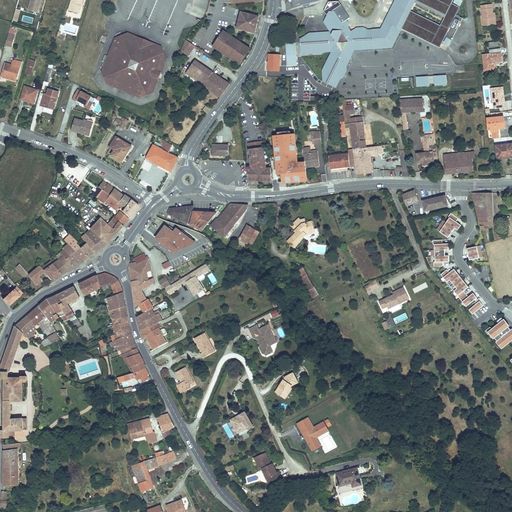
[(30,0),(27,10),(37,13),(41,0),(30,0)]
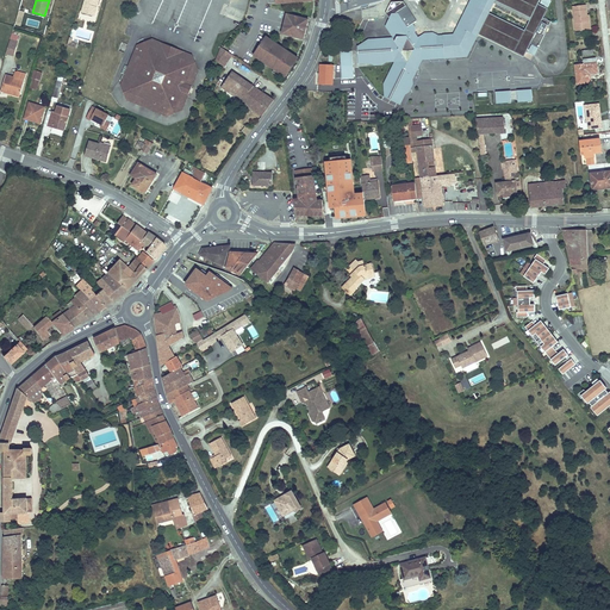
[(85,0),(81,14),(93,18),(98,0),(85,0)]
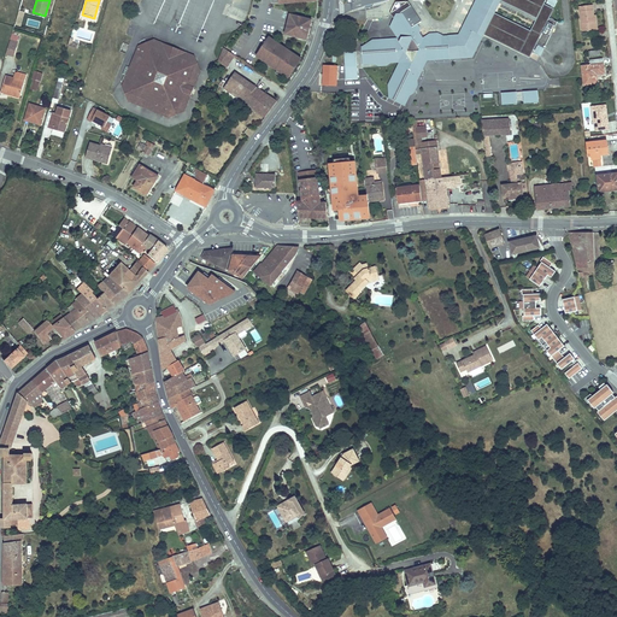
[(481,0),(463,40),(450,41),(450,42),(451,48),(444,46),(444,39),(438,36),(438,33),(434,33),(432,33),(424,37),(418,30),(421,27),(417,23),(421,21),(407,1),(395,1),(391,13),(395,19),(394,24),(395,24),(404,36),(401,42),(391,42),(383,39),(378,43),(372,40),(366,43),(368,50),(363,53),(363,64),(370,64),(375,60),(378,62),(378,63),(380,63),(380,65),(387,65),(393,62),(400,62),(401,64),(401,70),(395,75),(395,82),(389,86),(389,93),(395,94),(395,100),(406,105),(407,103),(409,101),(409,94),(412,90),(416,92),(418,87),(418,81),(428,60),(433,62),(439,58),(445,62),(451,60),(452,62),(464,60),(474,59),(482,42),(487,34),(489,29),(534,52),(539,42),(546,46),(558,21),(551,17),(556,7),(546,3),(546,0),(481,0)]
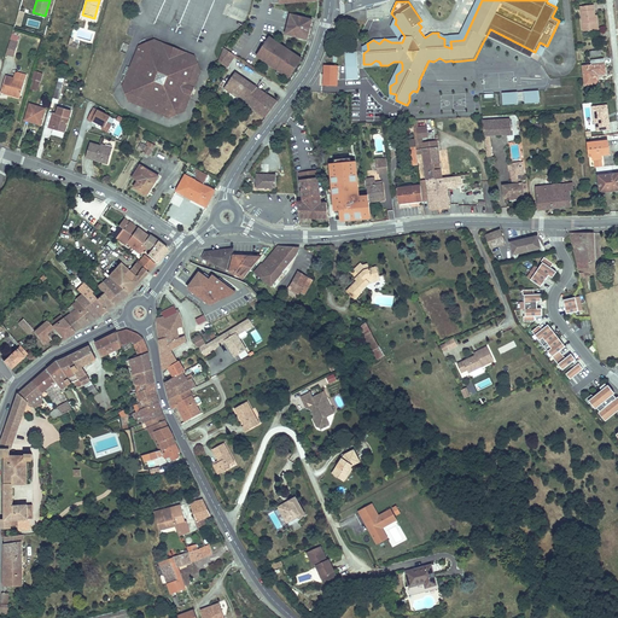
[(595,4),(582,5),(584,30),(598,29),(595,4)]
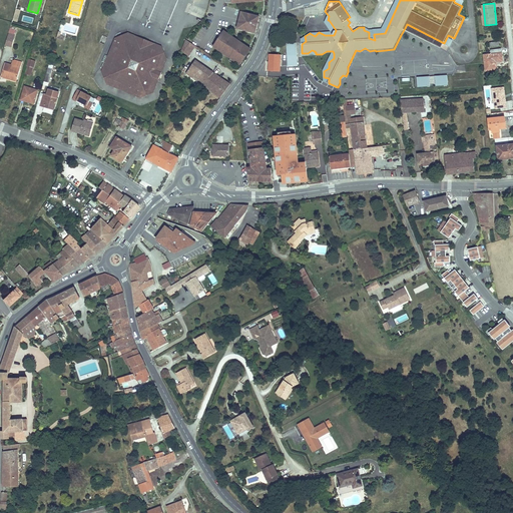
[(17,23),(21,10),(16,9),(12,22),(17,23)]
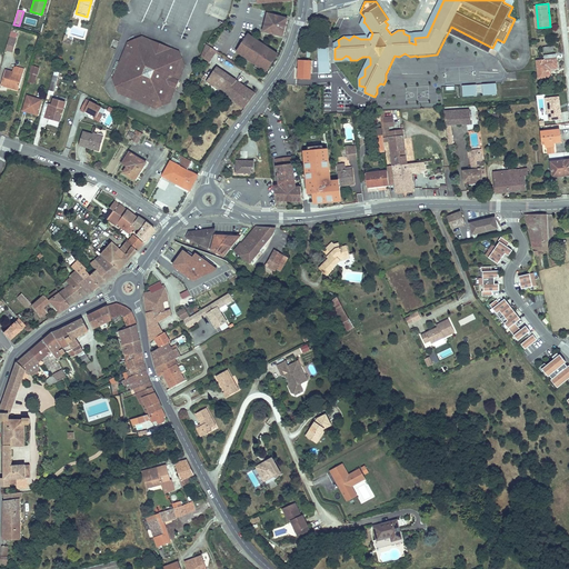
[(287,19),(269,15),(265,32),(282,37),(287,19)]
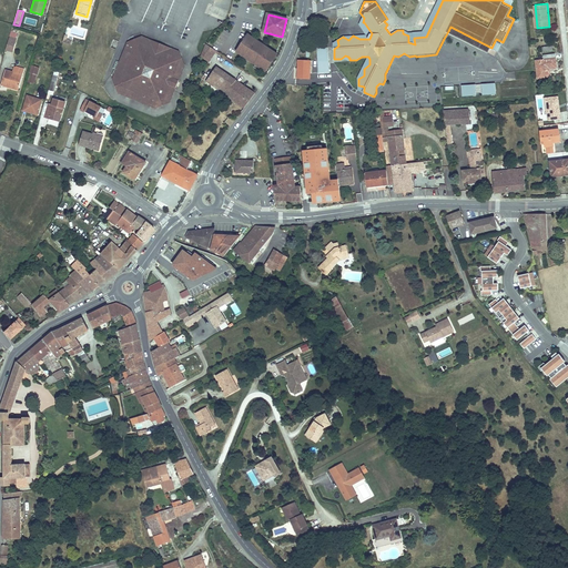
[(492,48),(450,27),(448,31),(489,52),(492,48)]
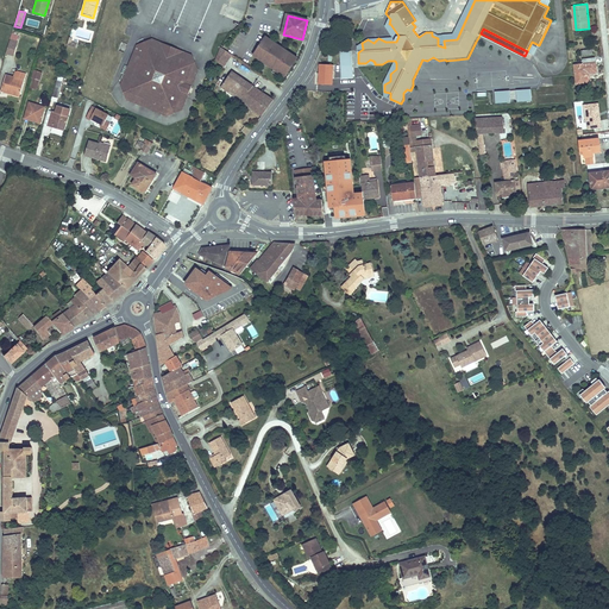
[(265,37),(264,39),(295,61),(296,58),(265,37)]
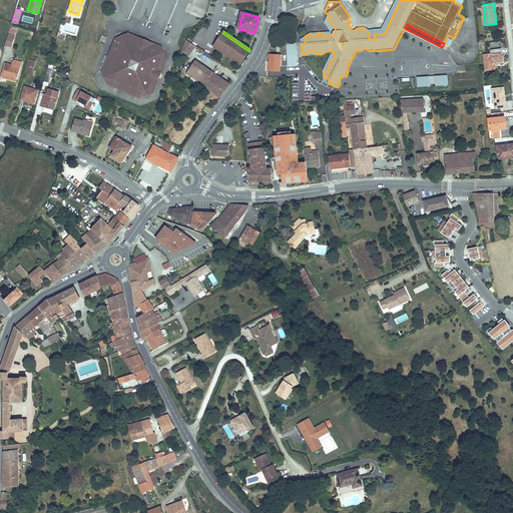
[(8,32),(4,45),(10,46),(14,34),(8,32)]
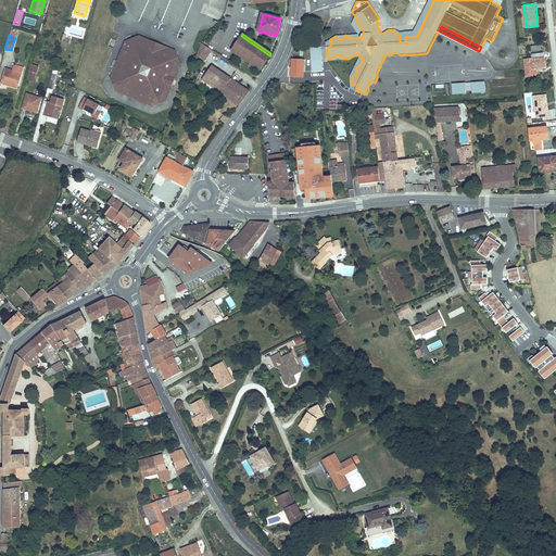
[(140,36),(133,39),(134,42),(144,47),(147,41),(165,49),(163,54),(175,59),(167,77),(174,80),(180,65),(174,50),(140,36)]
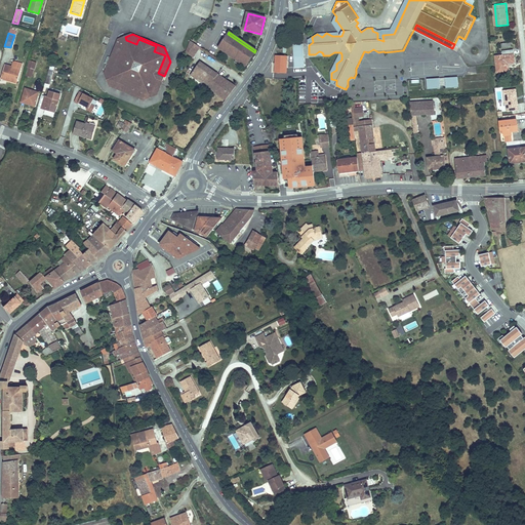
[(254,52),(228,34),(219,46),(224,49),(228,52),(228,51),(237,57),(237,58),(241,62),(241,61),(246,64),(254,52)]
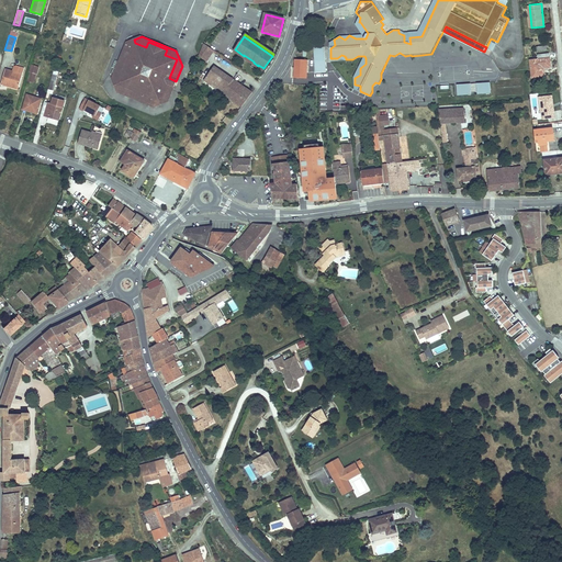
[(431,54),(423,55),(423,58),(434,56),(442,40),(439,38),(431,54)]
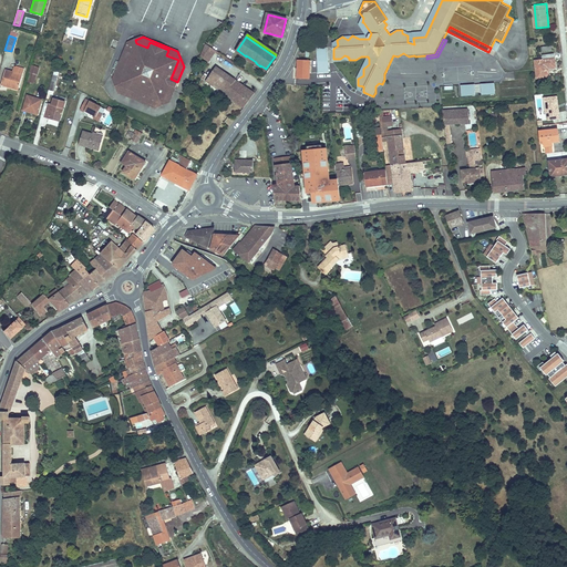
[(131,53),(115,90),(117,93),(154,109),(158,107),(167,85),(171,79),(178,60),(166,55),(168,50),(150,42),(147,48),(136,43),(135,40),(127,42),(124,50),(131,53)]
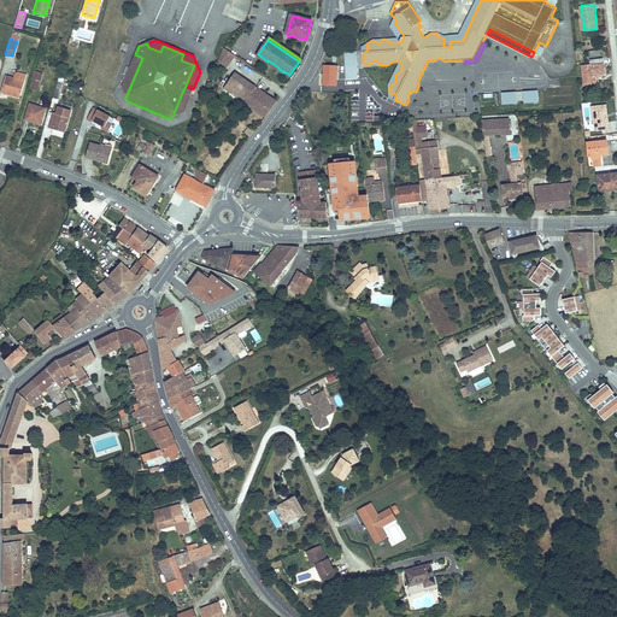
[(217,63),(229,69),(235,54),(223,48),(217,63)]
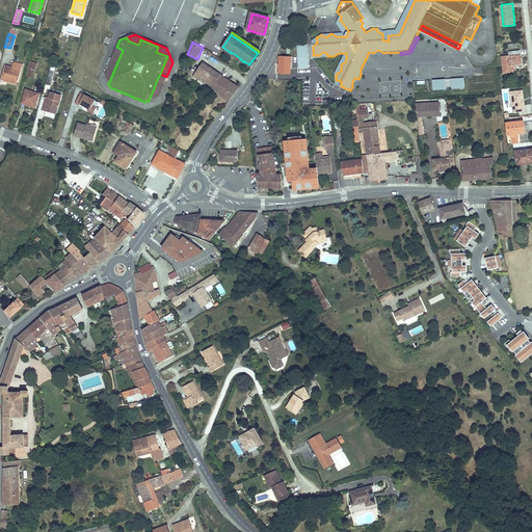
[(308,68),(308,44),(297,45),(298,68),(308,68)]
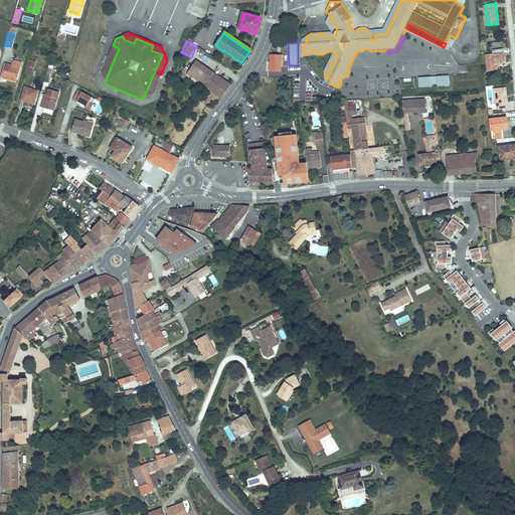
[(102,72),(105,81),(119,48),(113,45),(102,72)]
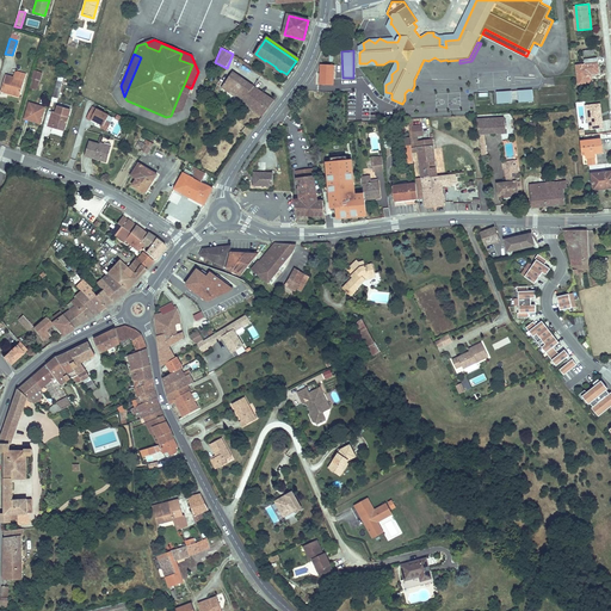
[(255,54),(253,56),(258,60),(257,62),(263,66),(264,63),(273,71),(272,73),(278,76),(279,74),(284,78),(287,74),(281,71),(281,72),(276,68),(276,67),(265,60),(265,61),(260,57),(255,54)]
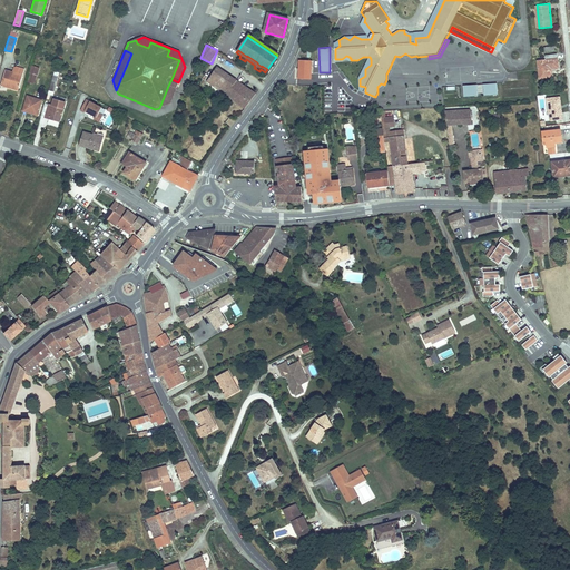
[(544,64),(538,65),(539,78),(552,76),(551,65),(558,64),(558,57),(544,59),(544,64)]
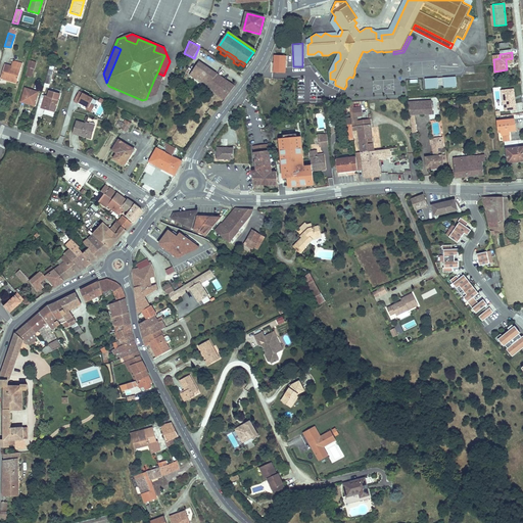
[(286,55),(275,55),(274,73),(286,73),(286,55)]
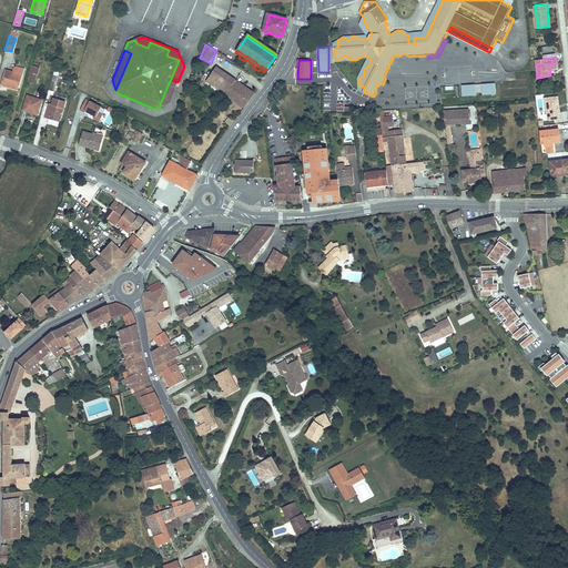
[(32,66),(30,72),(37,74),(38,74),(40,68),(32,66)]
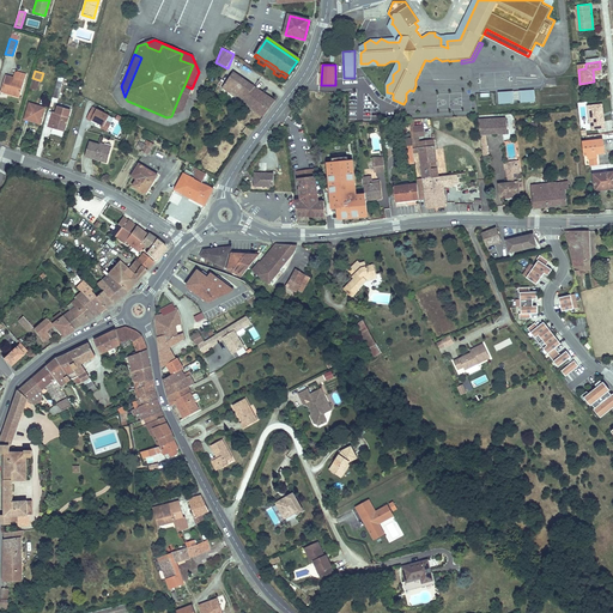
[(6,76),(1,92),(6,92),(6,91),(19,95),(25,74),(17,72),(16,78),(6,76)]
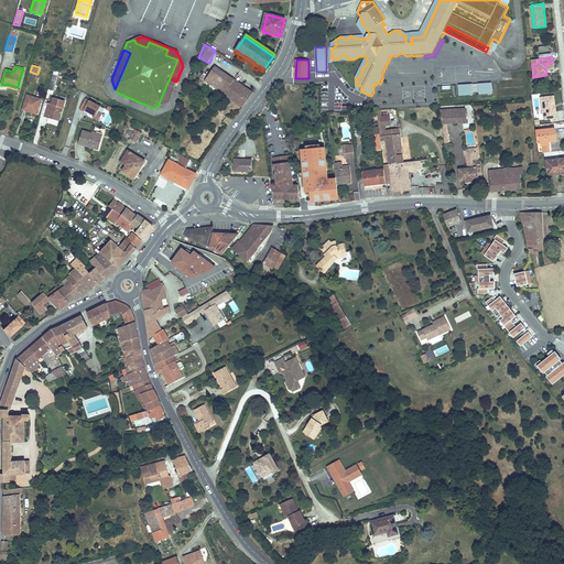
[(218,89),(228,77),(215,66),(205,79),(218,89)]
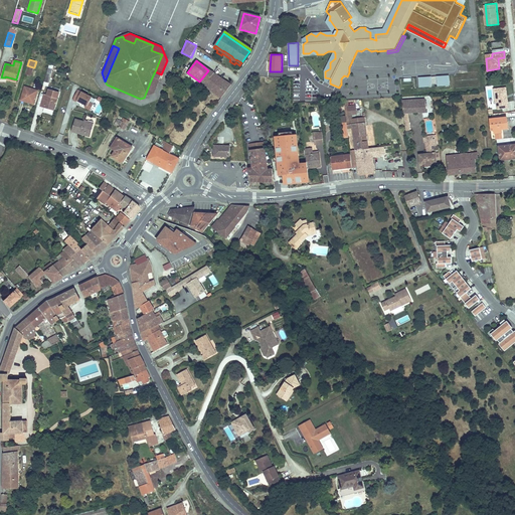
[(33,67),(27,65),(25,74),(31,75),(33,67)]
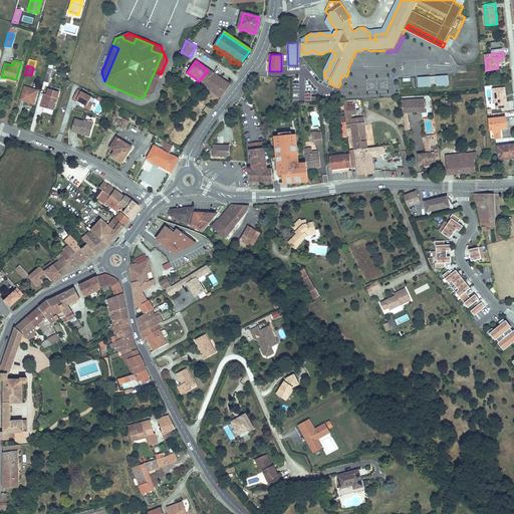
[(221,97),(229,85),(208,70),(199,81),(221,97)]
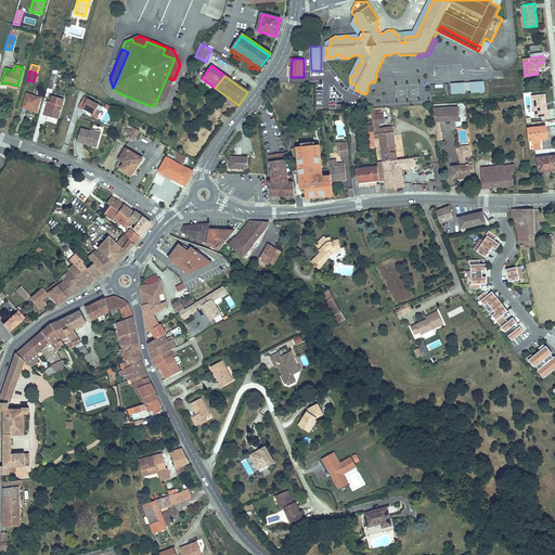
[(483,81),(470,82),(470,93),(483,93),(483,81)]
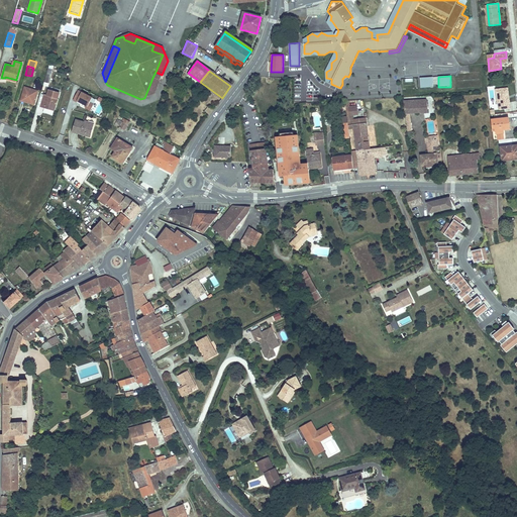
[(419,79),(420,89),(433,87),(432,77),(419,79)]
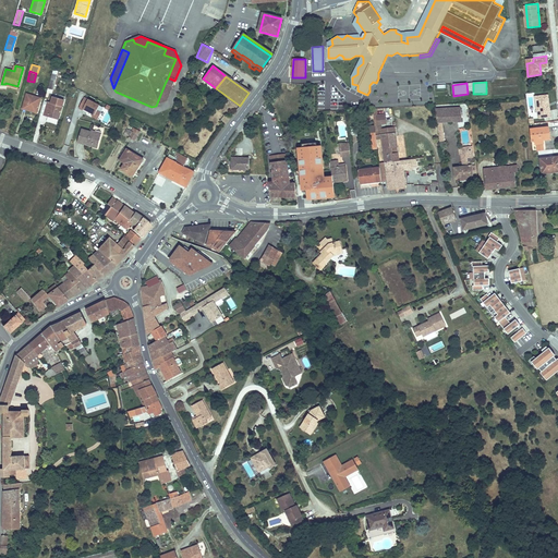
[(165,84),(156,106),(166,101),(172,86),(165,84)]
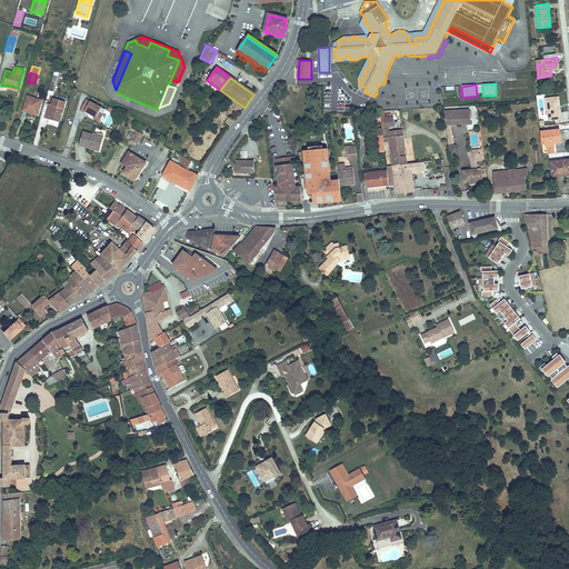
[(27,97),(23,111),(38,116),(41,101),(27,97)]
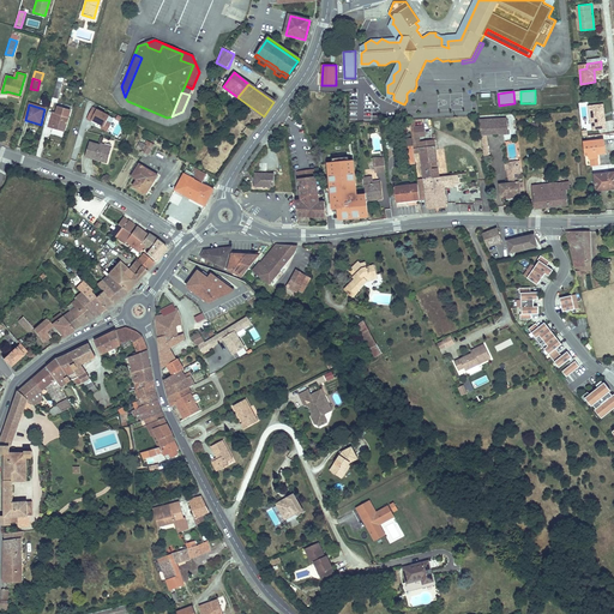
[(588,106),(589,125),(591,125),(593,131),(606,130),(603,104),(588,106)]
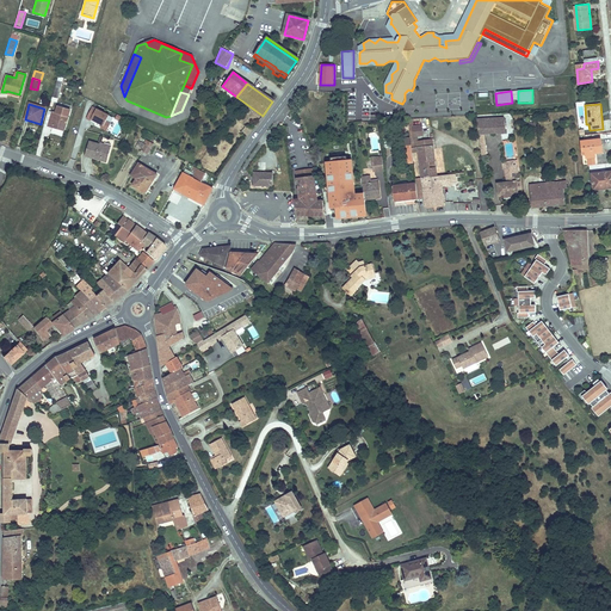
[(93,107),(87,119),(102,125),(100,128),(106,131),(111,123),(106,121),(109,115),(93,107)]
